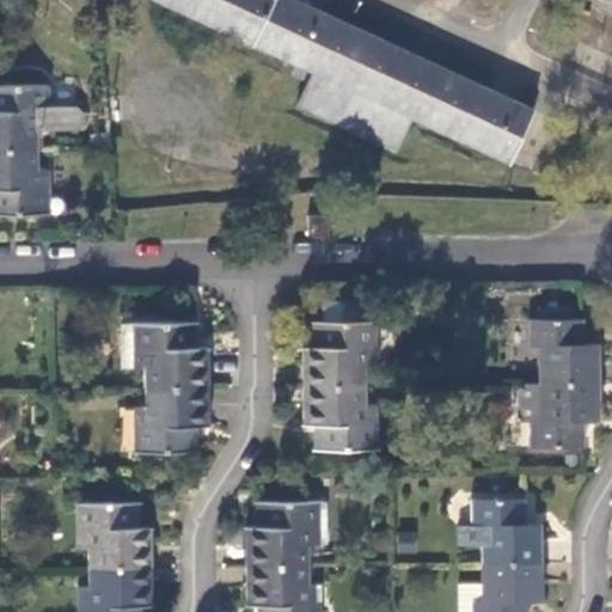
[(415,115),(514,160),(538,108),(304,0),(167,0),(314,68),(297,106),(397,152),(415,115)]
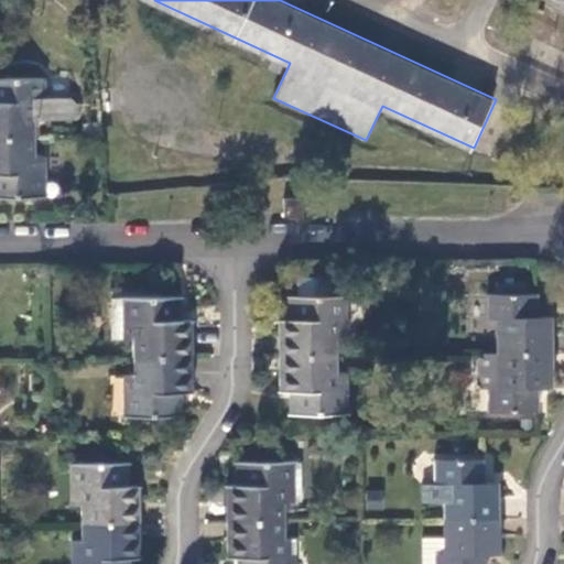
[(0,138),(39,138),(39,121),(50,120),(68,120),(74,116),(74,104),(68,98),(49,99),(49,77),(0,77),(0,138)]
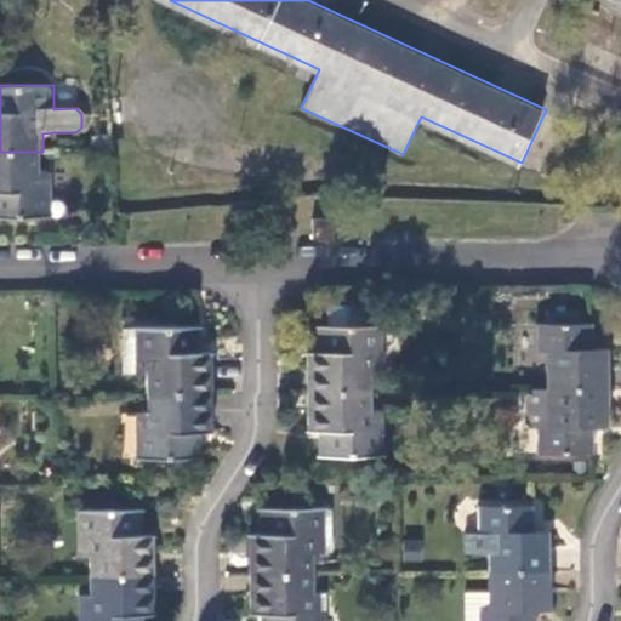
[(43,152),(0,152),(0,216),(55,218),(53,171),(43,171),(43,152)]
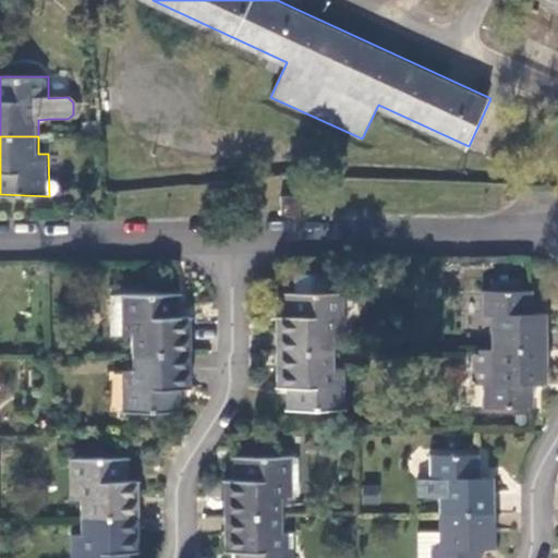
[(331,273),(298,273),(298,291),(331,291),(331,273)]
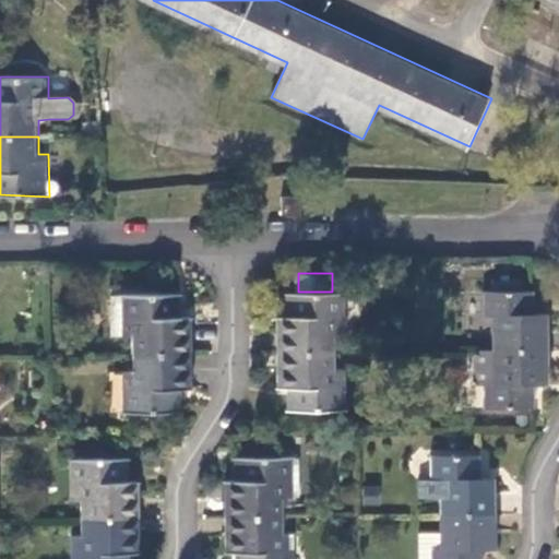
[(492,313),(494,348),(548,348),(547,313),(534,313),(534,289),(525,289),(525,282),(495,282),(495,290),(484,290),(484,313),(492,313)]
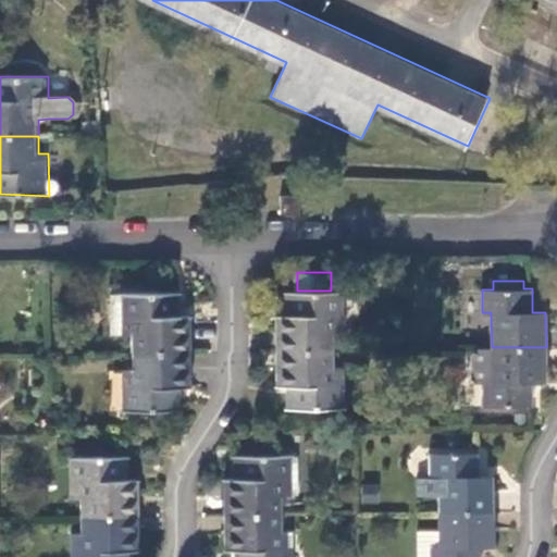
[(279,314),(277,349),(335,348),(334,332),(346,332),(346,291),(331,291),(297,291),(287,291),(287,294),(293,294),(293,314),(279,314)]
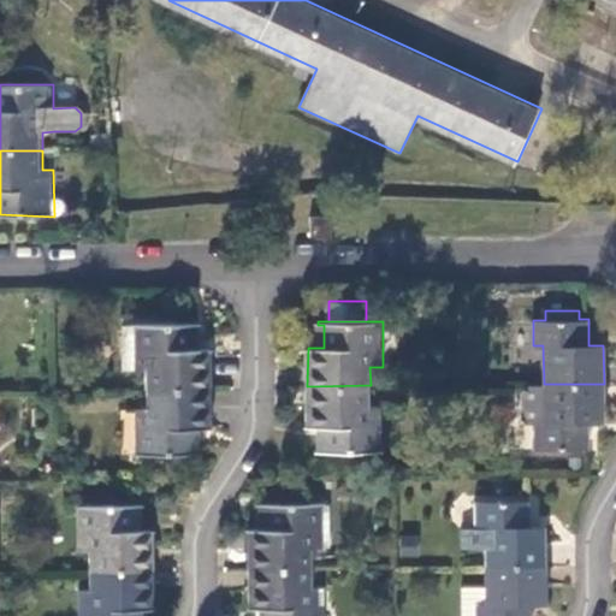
[(148,369),(148,389),(211,388),(211,349),(195,349),(195,326),(201,326),(200,323),(136,324),(118,324),(119,368),(136,369),(136,371),(148,369)]
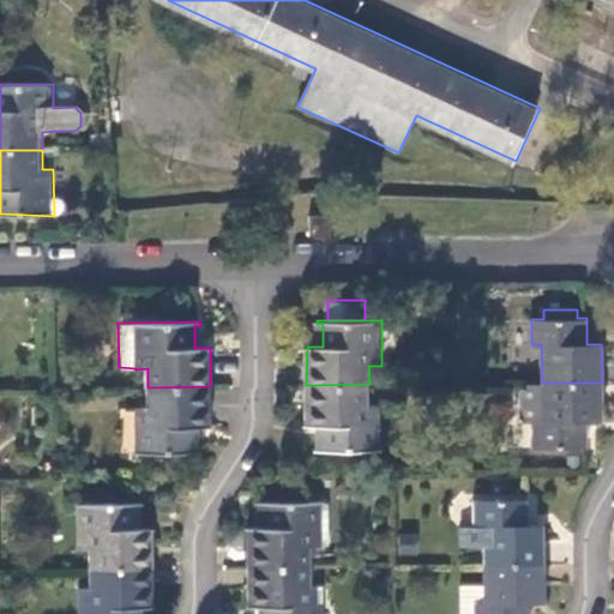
[(542,383),(525,383),(521,387),(522,417),(527,422),(534,422),(542,422),(542,383)]
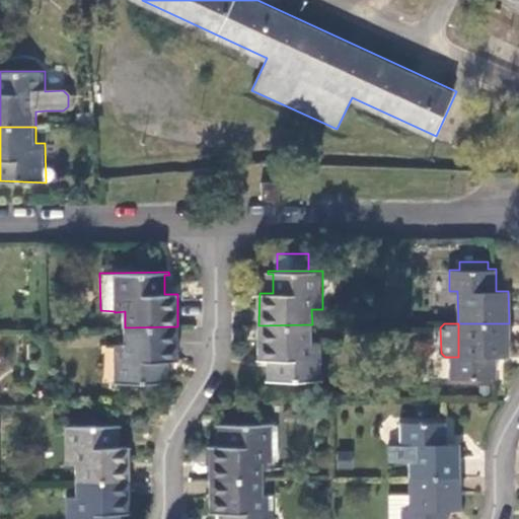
[(509,323),(458,323),(458,357),(451,357),(451,379),(497,378),(496,356),(509,356),(509,323)]
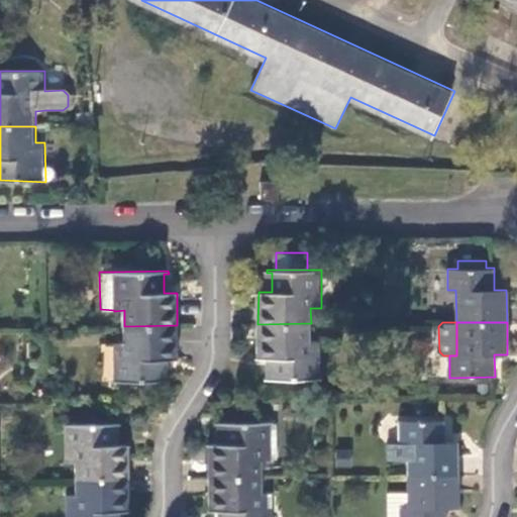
[(311,323),(257,324),(259,357),(272,357),(272,377),(267,377),(266,380),(321,379),(321,340),(311,340),(311,323)]
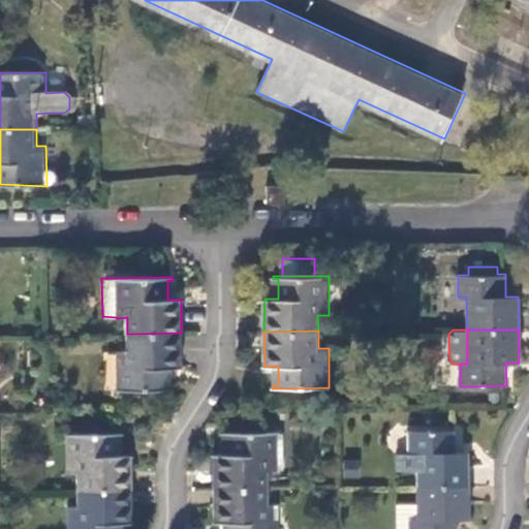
[(181,333),(127,334),(127,350),(118,350),(118,390),(174,390),(174,386),(168,386),(168,367),(181,366),(181,333)]
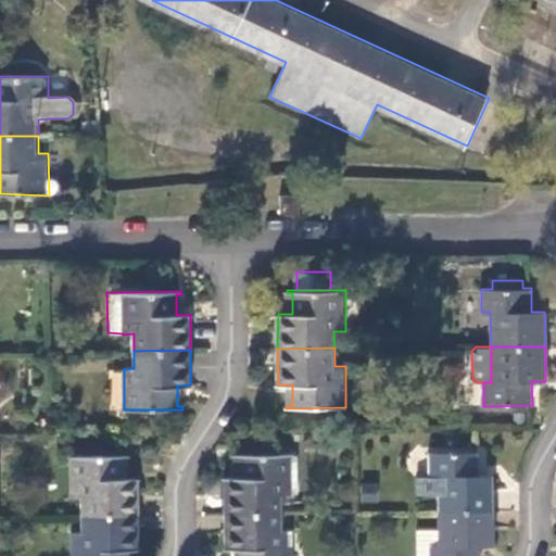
[(439,494),(439,510),(494,509),(494,475),(480,475),(479,452),(430,452),(431,476),(418,476),(418,494),(439,494)]
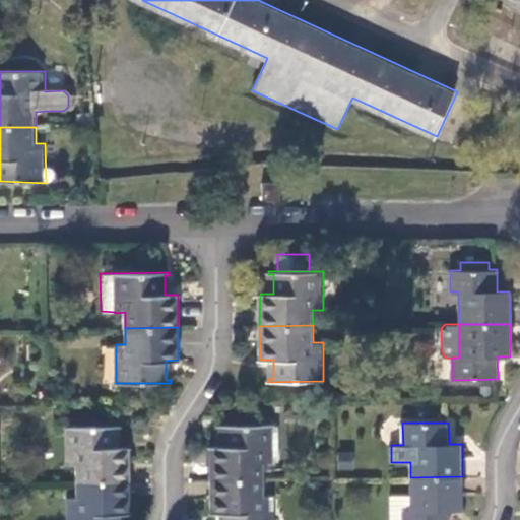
[(210,447),(211,479),(264,478),(264,463),(274,463),(273,424),(218,424),(218,427),(223,427),(223,446),(210,447)]
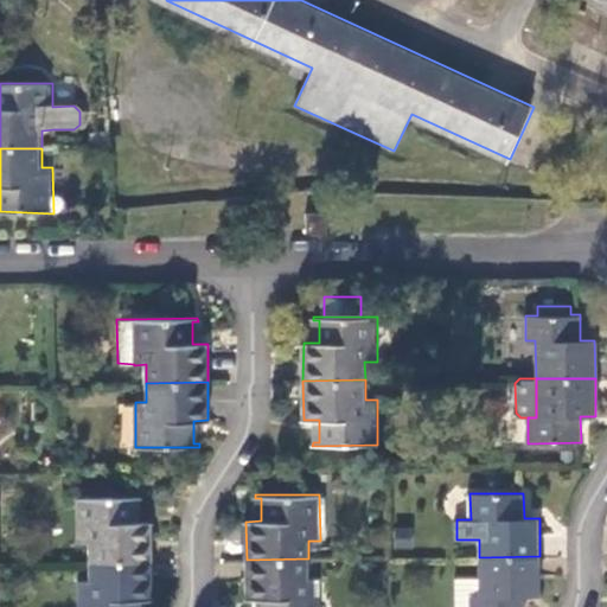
[(89,543),(89,561),(152,560),(152,523),(136,523),(135,499),(141,499),(141,497),(77,498),(77,542),(89,543)]
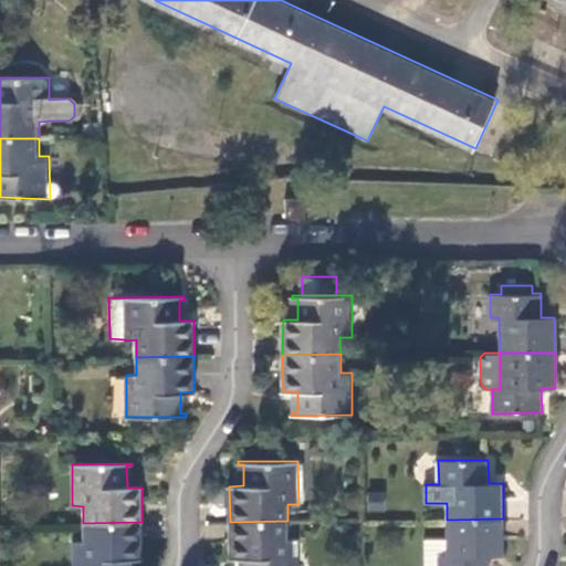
[(503,519),(447,520),(448,541),(426,540),(426,565),(488,565),(489,555),(503,555),(503,519)]
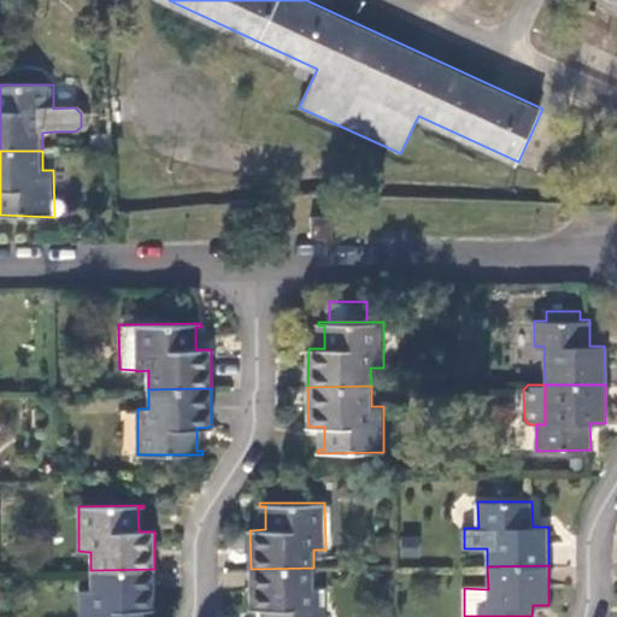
[(313,568),(251,569),(252,607),(266,607),(266,616),(325,616),(325,587),(313,588),(313,568)]
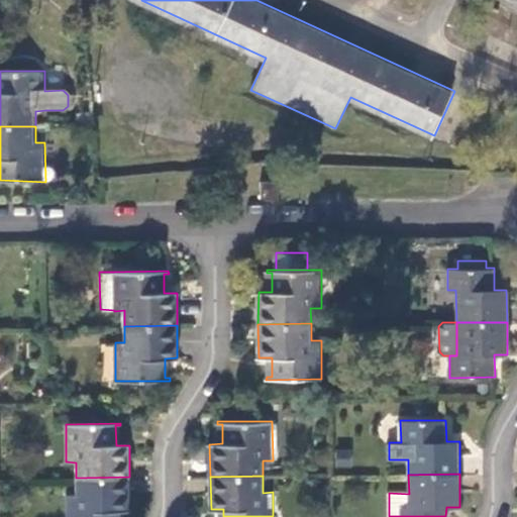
[(129,477),(76,478),(77,494),(67,494),(67,516),(116,516),(116,510),(129,510),(129,477)]
